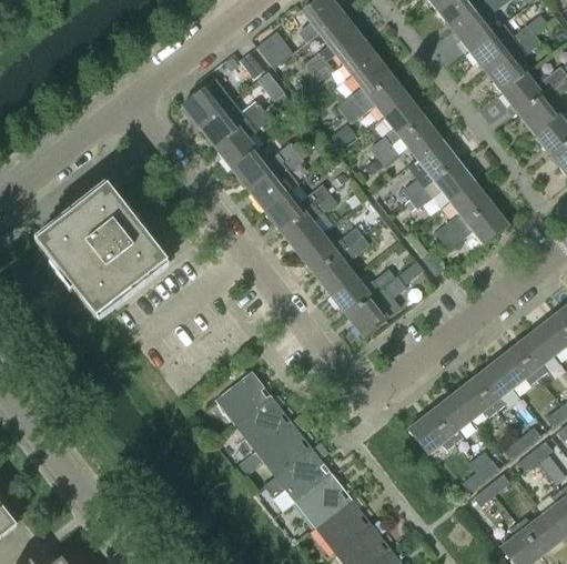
[(315,0),(302,11),(311,22),(299,32),(307,42),(319,32),(344,12),(334,0),(315,0)]
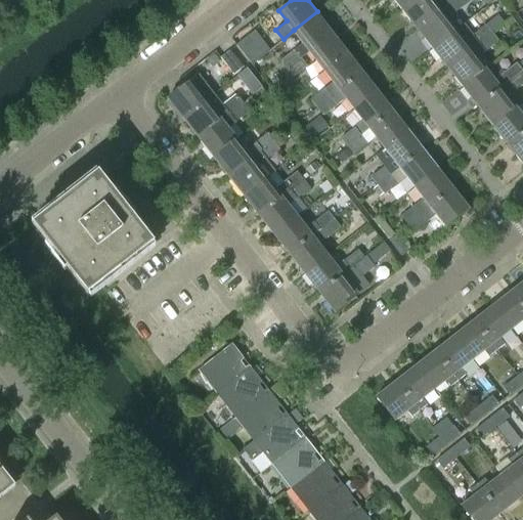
[(435,0),(434,1),(433,0),(411,0),(402,7),(417,27),(440,9),(449,2),(451,0),(435,0)]
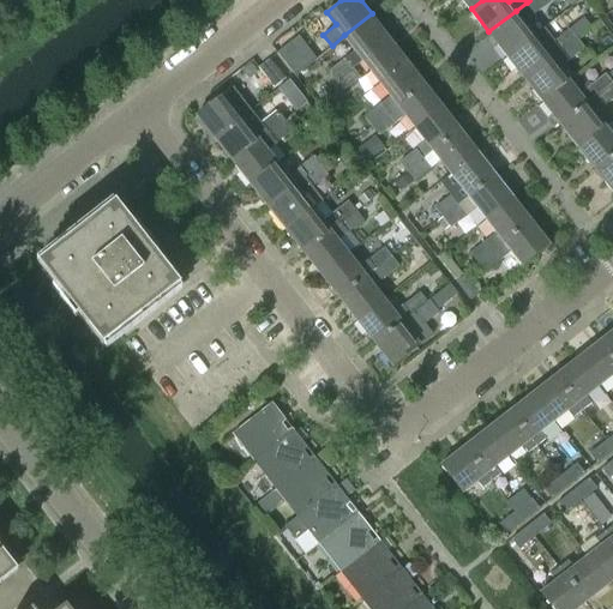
[(529,0),(527,2),(516,11),(488,31),(506,54),(534,32),(523,20),(550,0),(529,0)]
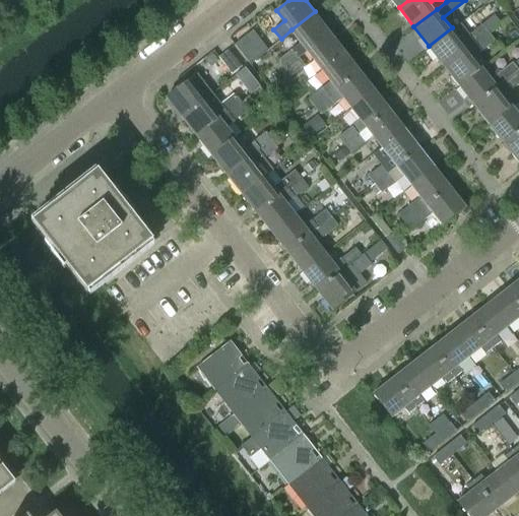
[(330,30),(315,11),(292,29),(300,41),(278,58),(285,65),(299,55),(307,49),(330,30)]
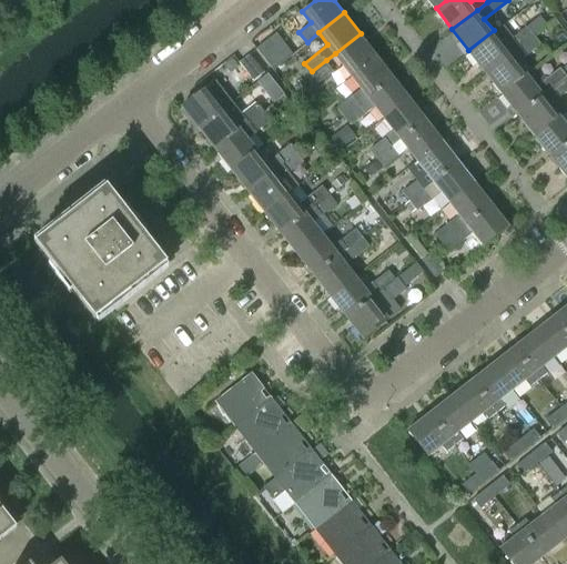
[(468,50),(485,71),(510,51),(534,32),(527,24),(503,42),(494,30),(468,50)]
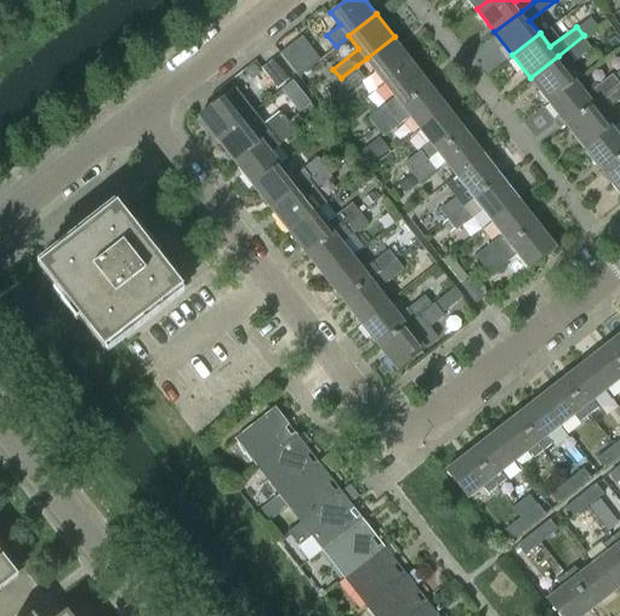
[(584,35),(558,56),(530,78),(549,101),(575,79),(566,66),(592,46),(584,35)]
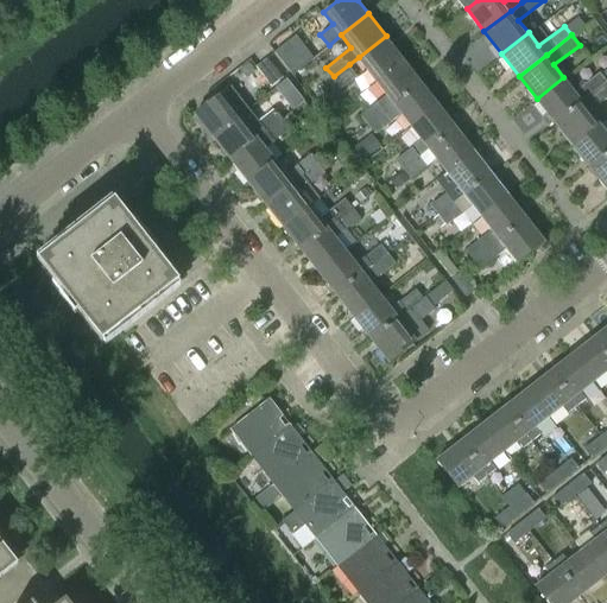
[(291,36),(274,49),(283,58),(299,46),(291,36)]
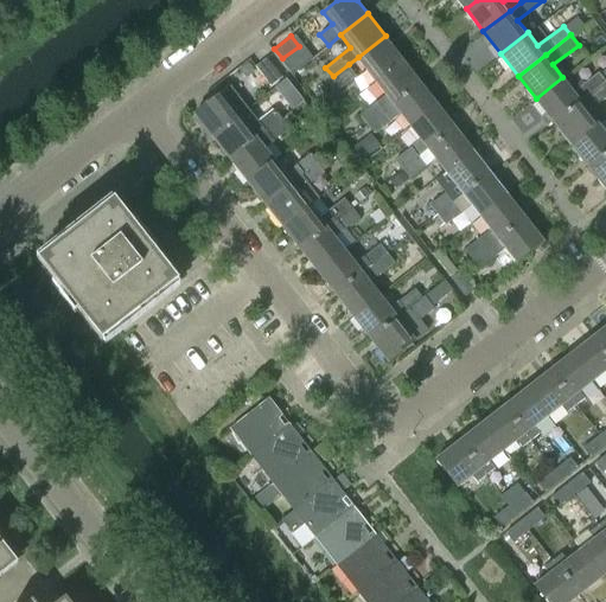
[(358,57),(376,79),(402,58),(386,36),(358,57)]
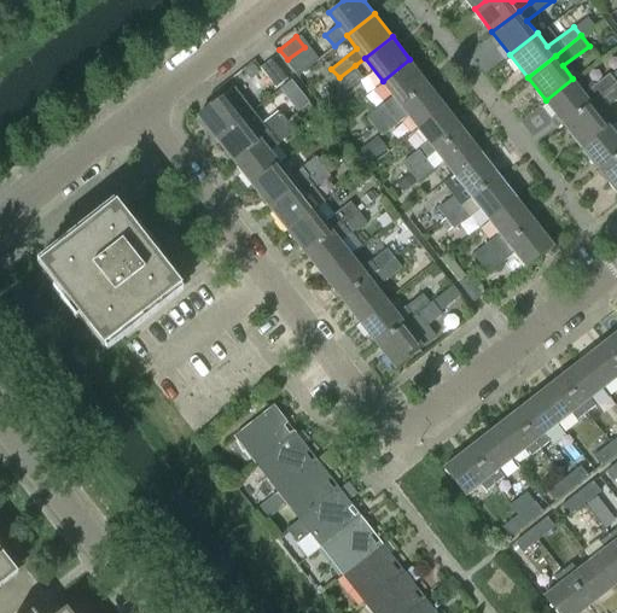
[(477,45),(485,64),(499,59),(492,40),(477,45)]
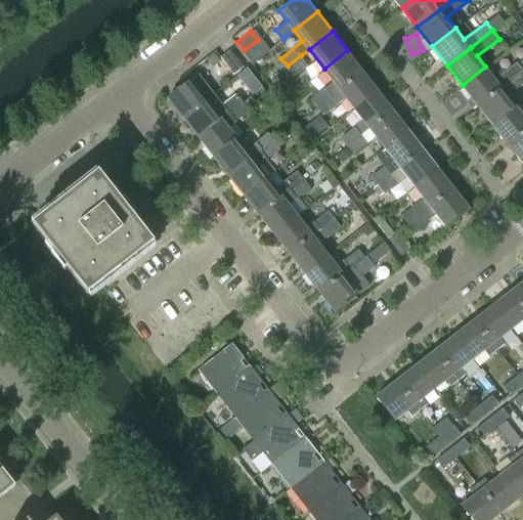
[(230,47),(221,54),(234,72),(245,63),(230,47)]
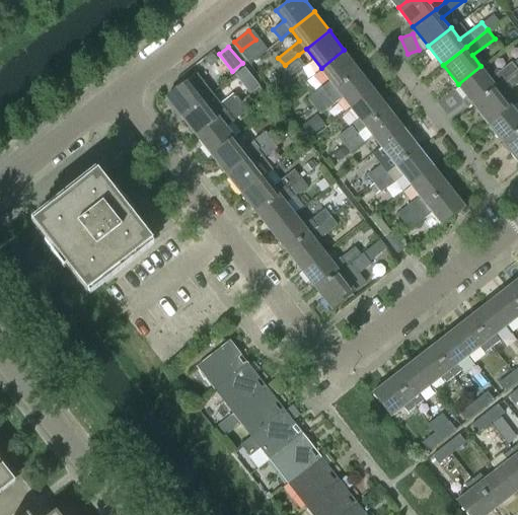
[(359,69),(344,50),(321,68),(329,79),(308,96),(314,103),(336,87),(359,69)]
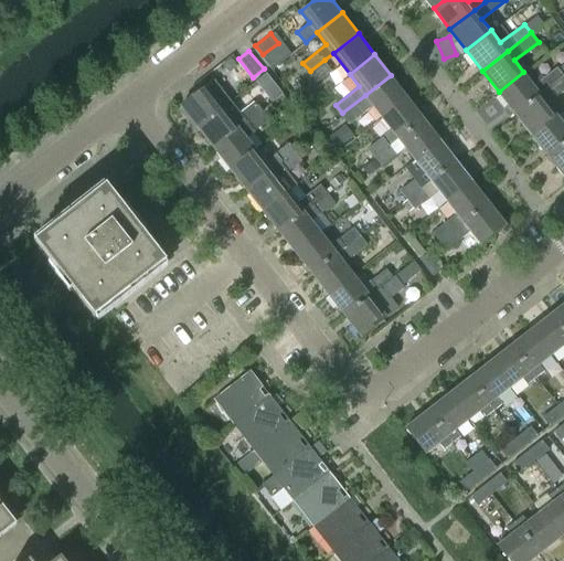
[(325,60),(310,71),(317,80),(331,69),(325,60)]
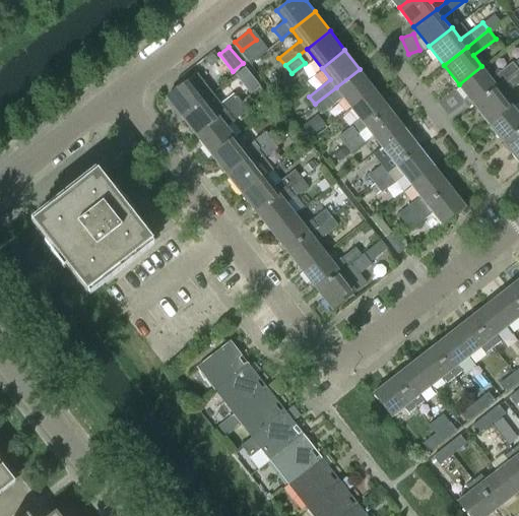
[(497,85),(505,79),(518,69),(518,68),(513,60),(512,60),(491,78),(481,66),(459,84),(474,104),(497,85)]
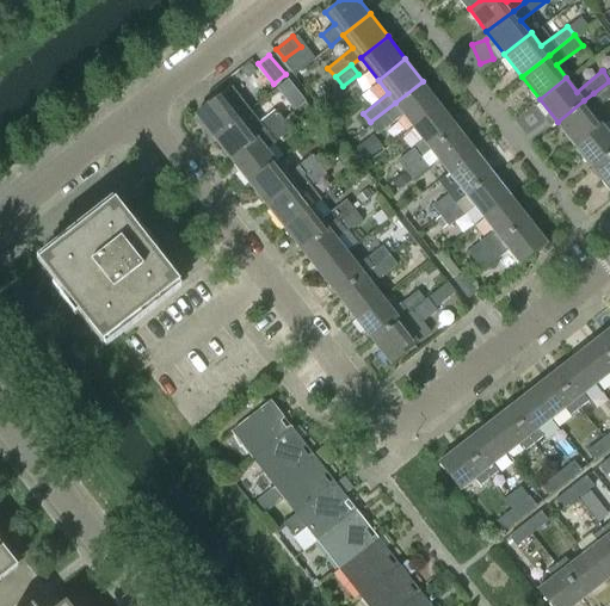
[(423,81),(395,103),(370,122),(377,131),(404,112),(413,125),(441,104),(423,81)]
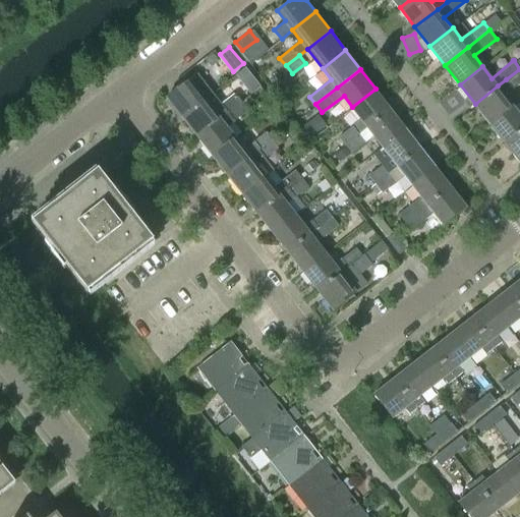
[(519,69),(506,79),(498,85),(475,104),(490,123),(513,105),(505,94),(519,81),(519,69)]
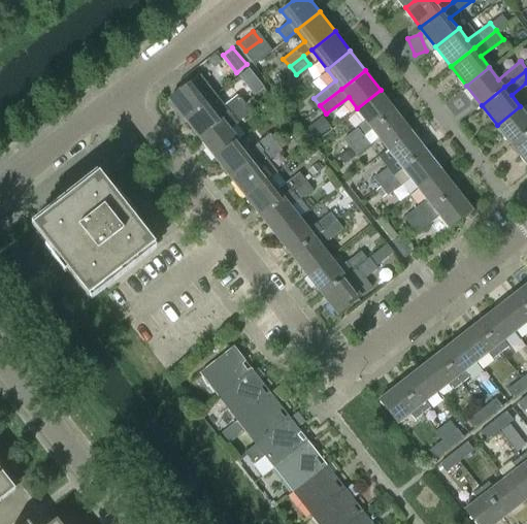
[(170,97),(185,117),(208,98),(208,99),(217,93),(201,72),(193,77),(169,97),(169,98),(170,97)]
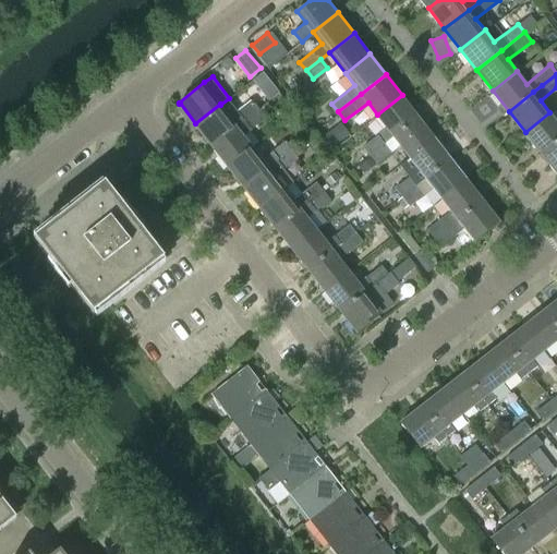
[(402,95),(377,115),(394,135),(419,116),(402,95)]
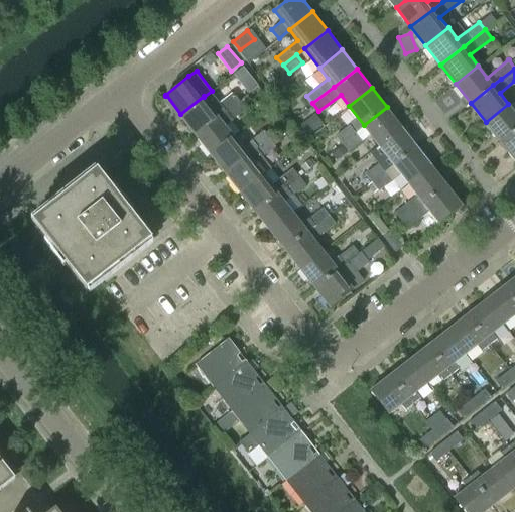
[(204,96),(180,114),(196,133),(219,115),(227,109),(240,99),(234,91),(220,101),(212,91),(204,97),(204,96)]
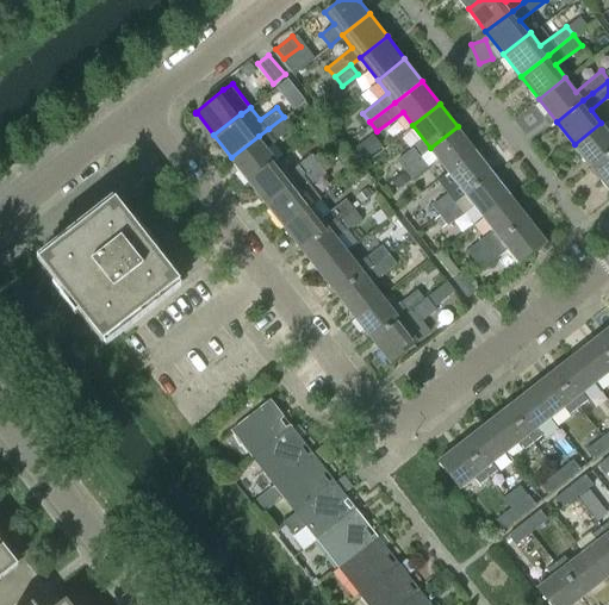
[(259,136),(231,157),(249,180),(277,158),(266,145),(291,125),(284,117),(268,129),(259,136)]
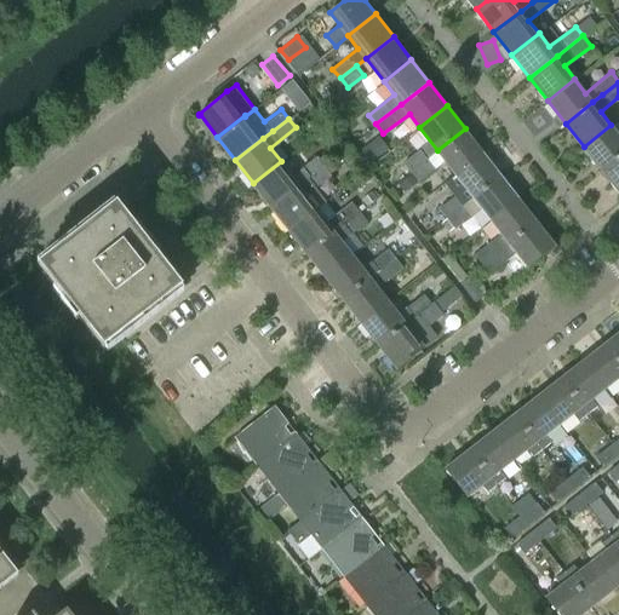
[(618,136),(611,125),(584,147),(601,168),(618,155),(618,136)]
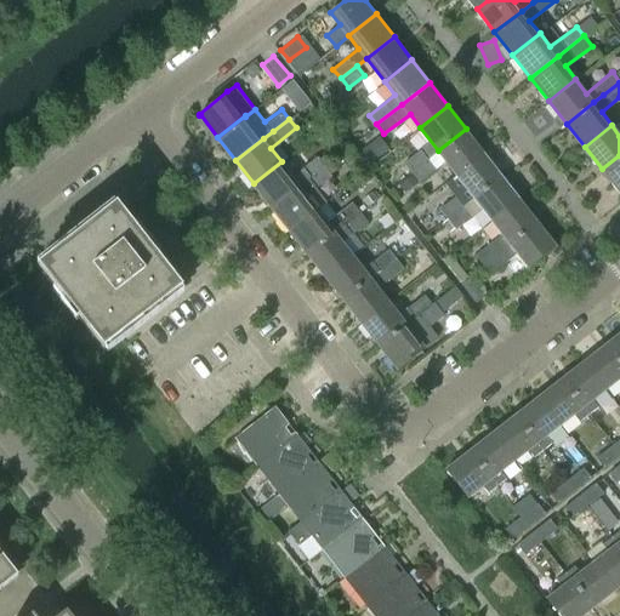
[(483,152),(466,129),(438,150),(456,172),(483,152)]
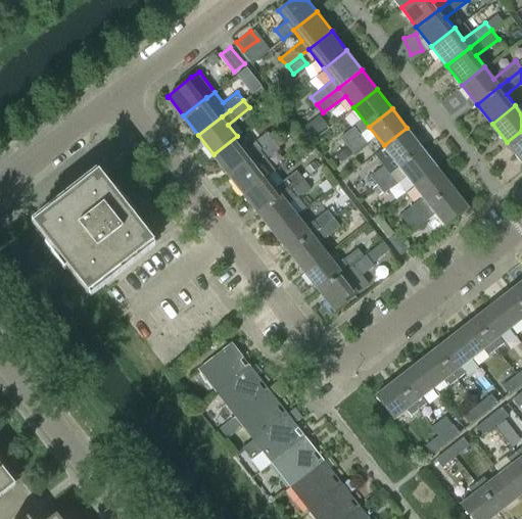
[(309,139),(318,132),(311,123),(301,130),(309,139)]
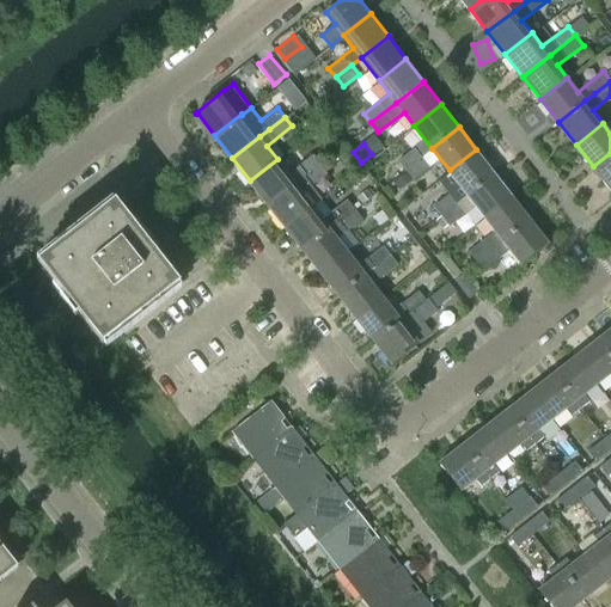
[(398,158),(407,167),(422,154),(415,146),(398,158)]
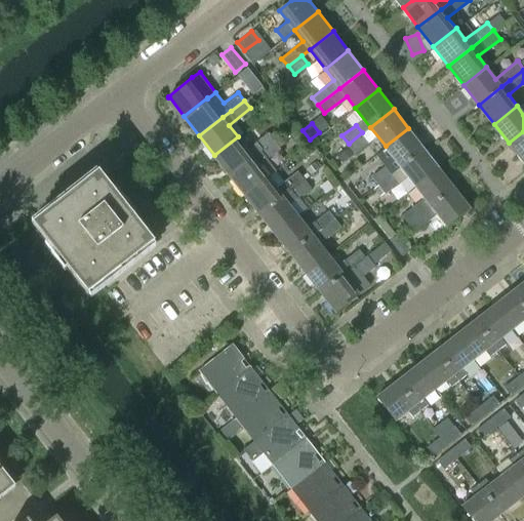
[(270,132),(275,138),(281,134),(276,128),(270,132)]
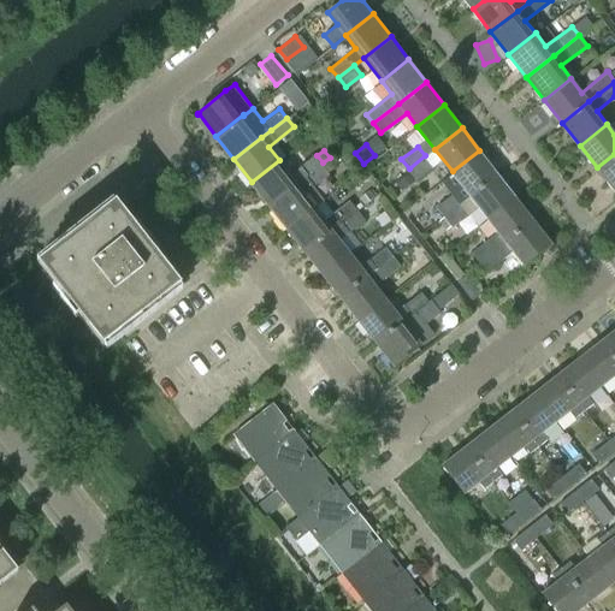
[(479,150),(453,171),(469,194),(497,172),(479,150)]
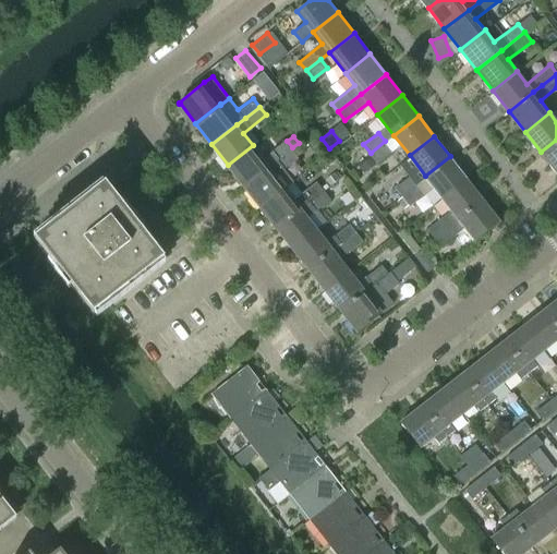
[(253,145),(228,165),(244,185),(292,147),(287,141),(286,139),(262,157),(253,145)]
